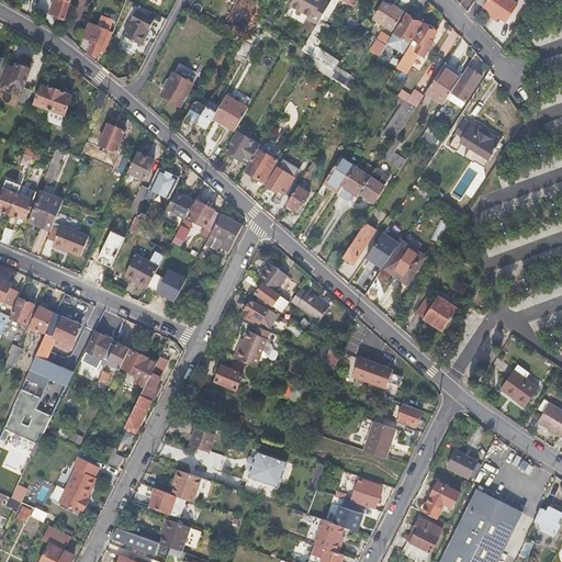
[(56,15),(64,18),(70,0),(71,1),(71,0),(55,0),(52,13),(56,14),(56,15)]
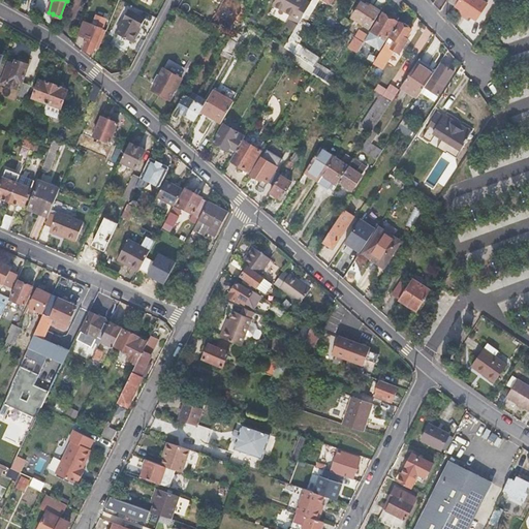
[(294,17),(303,0),(276,0),(273,5),(294,17)]
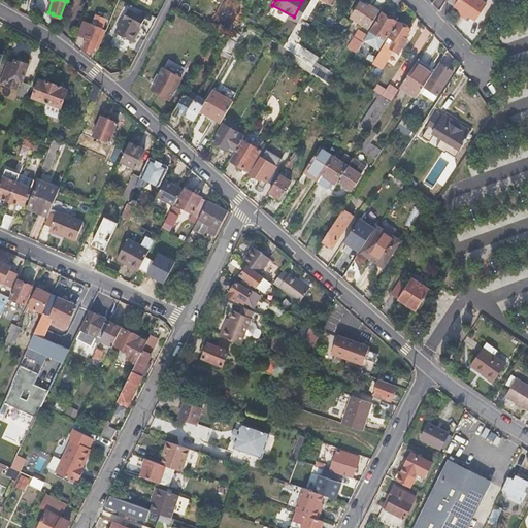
[(305,22),(318,0),(311,0),(300,19),(305,22)]
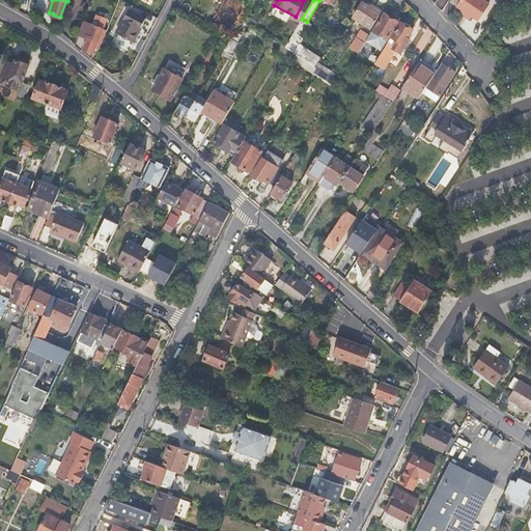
[(462,0),(458,6),(465,10),(472,15),(478,19),(487,4),(481,0),(462,0)]
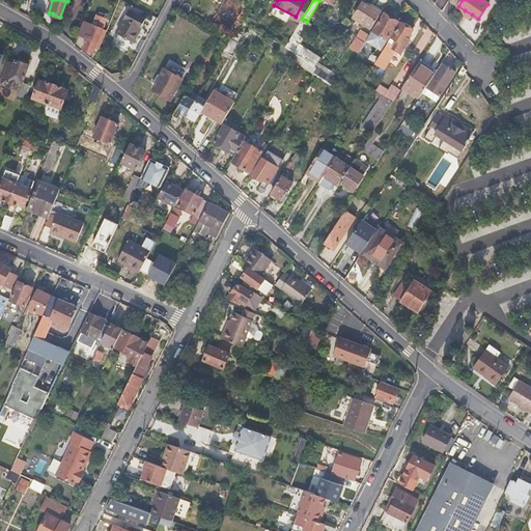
[(364,24),(372,28),(383,11),(374,6),(373,9),(362,2),(355,15),(366,21),(364,24)]
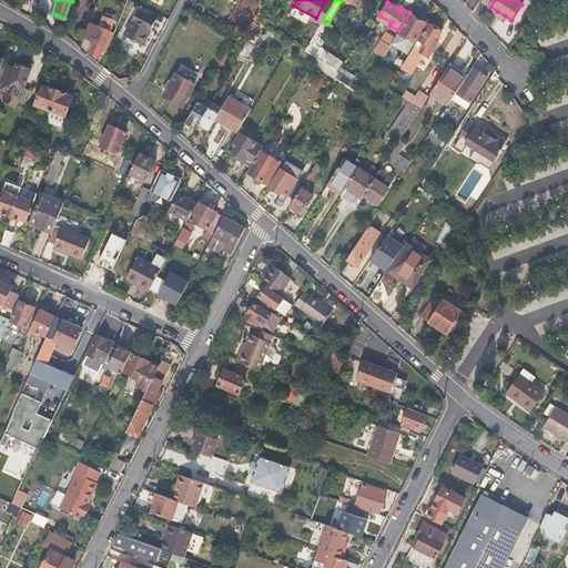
[(354,7),(345,23),(358,31),(369,11),(365,9),(363,12),(354,7)]
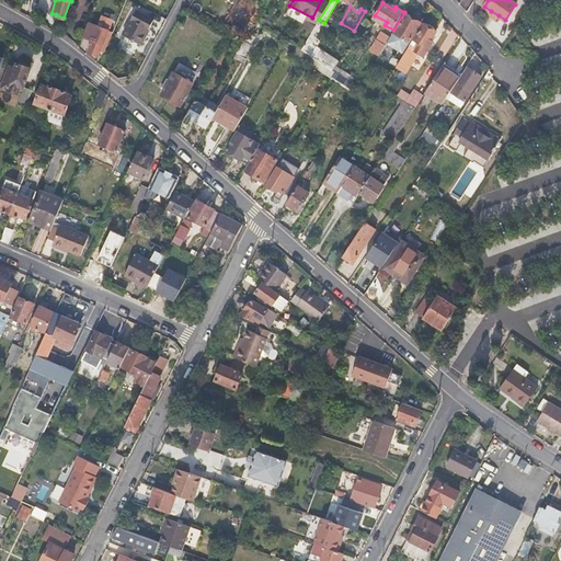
[(123,36),(141,46),(156,20),(137,11),(123,36)]
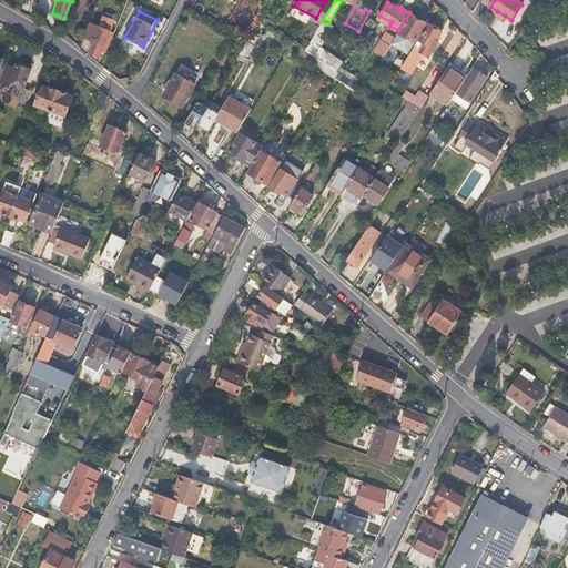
[(415,43),(426,24),(421,20),(413,14),(401,33),(415,43)]
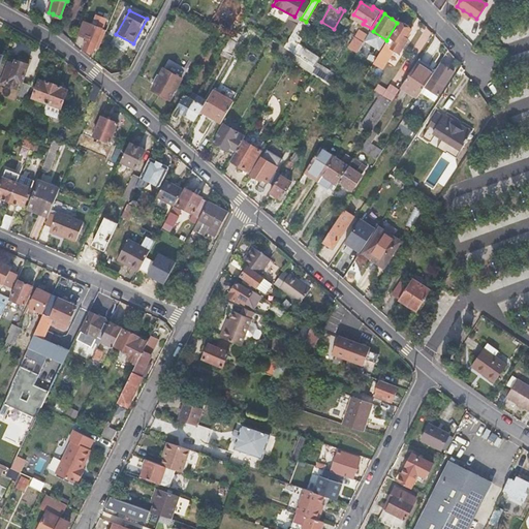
[(300,57),(305,48),(299,43),(310,25),(306,22),(301,19),(284,48),(297,55),(300,57)]
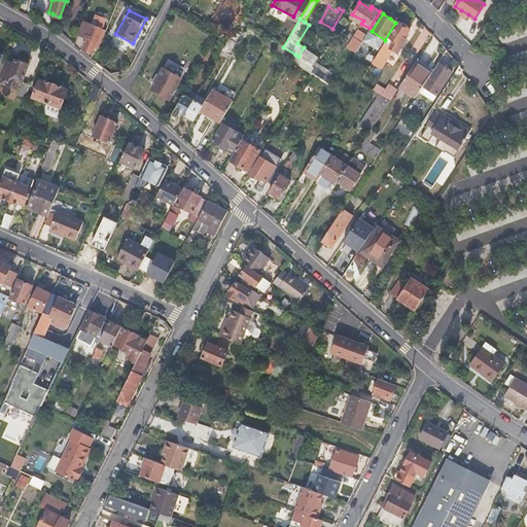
[(94,47),(98,49),(105,30),(82,22),(79,35),(88,38),(84,49),(93,53),(94,47)]
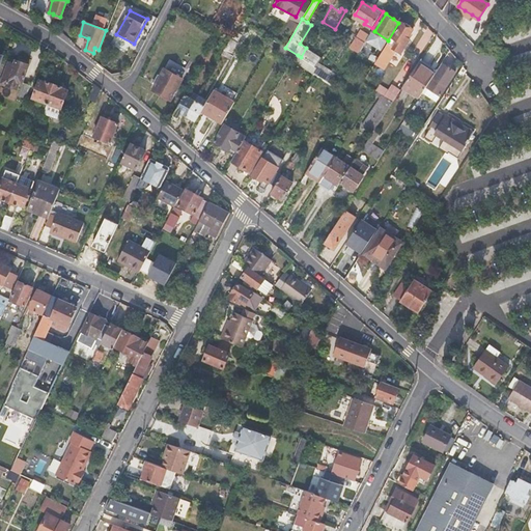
[(392,37),(388,44),(394,48),(393,49),(401,54),(411,40),(409,38),(414,31),(412,30),(413,27),(407,24),(403,25),(402,24),(393,38),(392,37)]
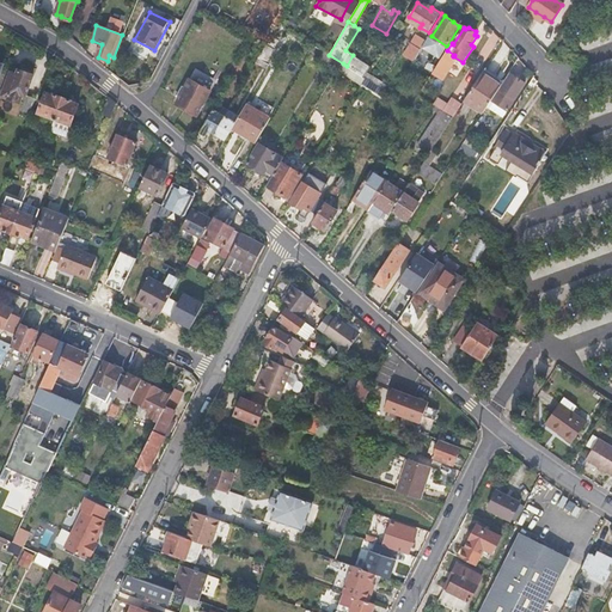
[(405,55),(414,61),(427,41),(422,37),(420,41),(416,38),(405,55)]
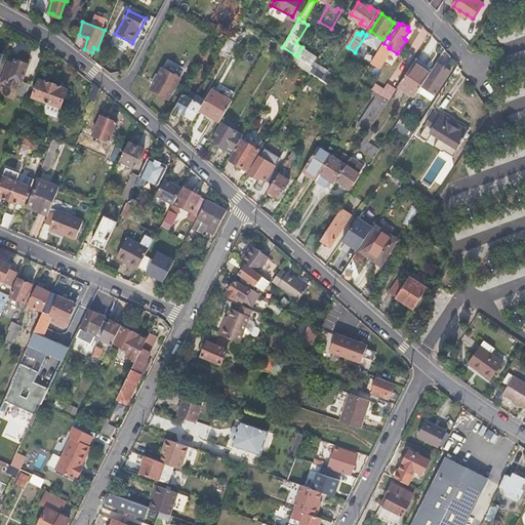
[(315,63),(318,57),(303,47),(297,56),(313,67),(315,63)]
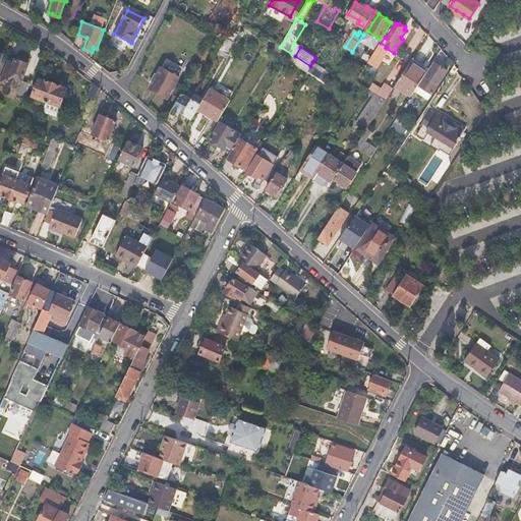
[(379,47),(372,56),(378,59),(383,50),(379,47)]
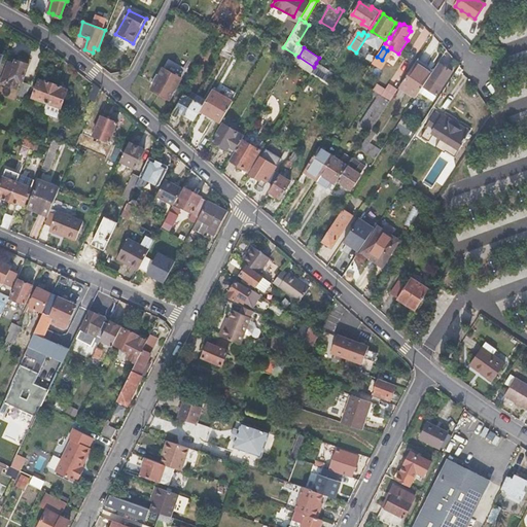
[(232,56),(222,50),(220,55),(230,60),(232,56)]
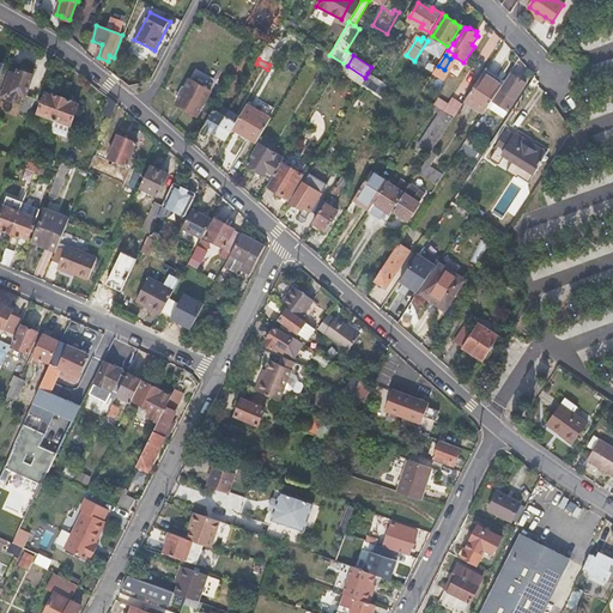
[(2,74),(0,80),(0,95),(22,104),(19,111),(29,115),(35,99),(25,95),(32,76),(31,74),(31,71),(24,68),(22,70),(19,70),(17,74),(11,71),(8,77),(2,74)]
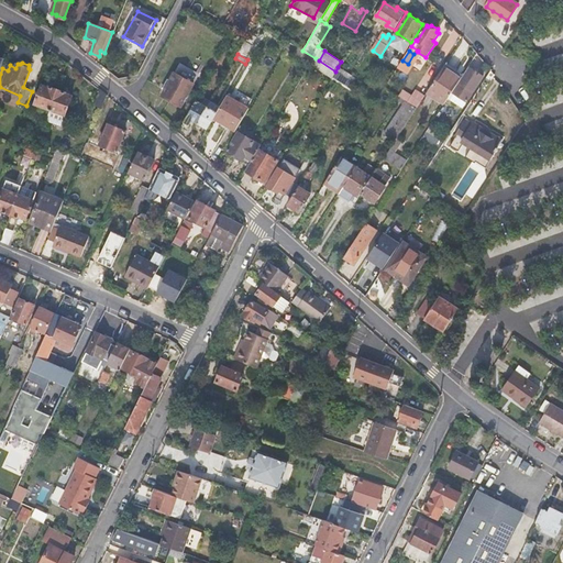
[(452,91),(461,78),(444,66),(428,92),(444,103),(448,99),(452,91)]
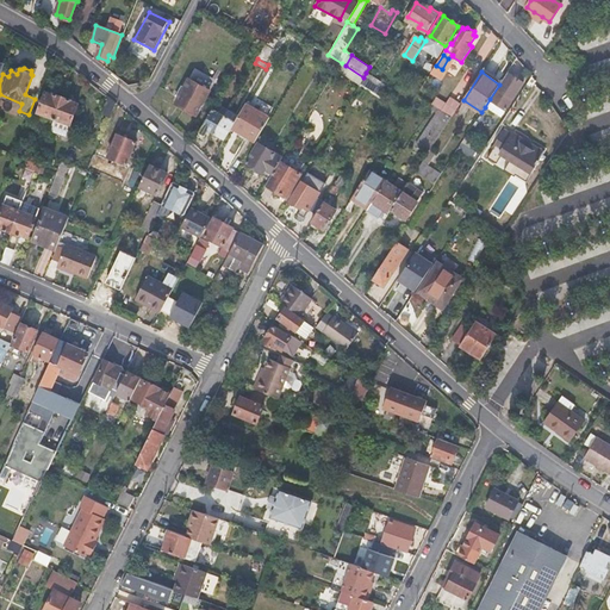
[(499,85),(490,99),(505,110),(523,82),(508,72),(499,85)]
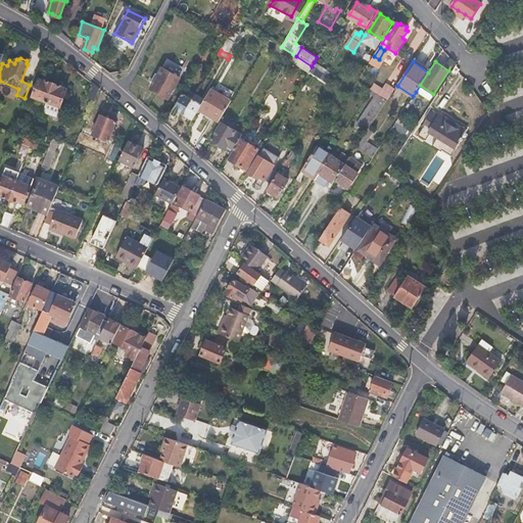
[(314,62),(312,66),(313,67),(328,77),(330,73),(314,62)]
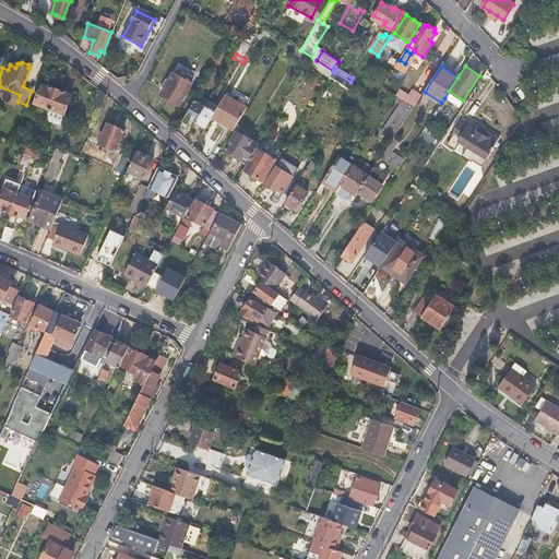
[(174,72),(162,95),(180,105),(192,83),(174,72)]
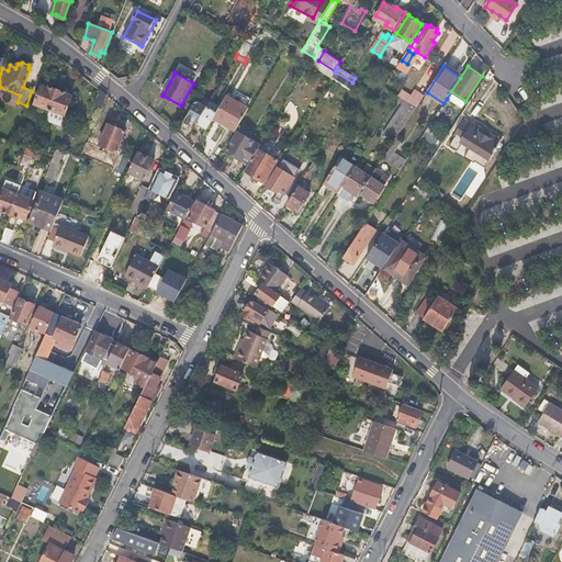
[(349,87),(352,82),(336,72),(334,77),(349,87)]
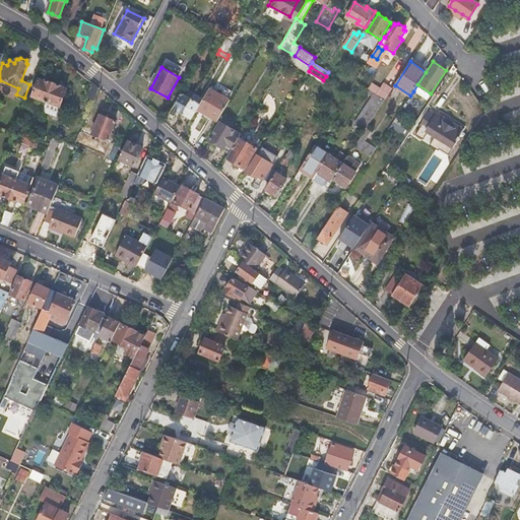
[(194,71),(182,93),(185,95),(194,77),(195,78),(198,73),(194,71)]
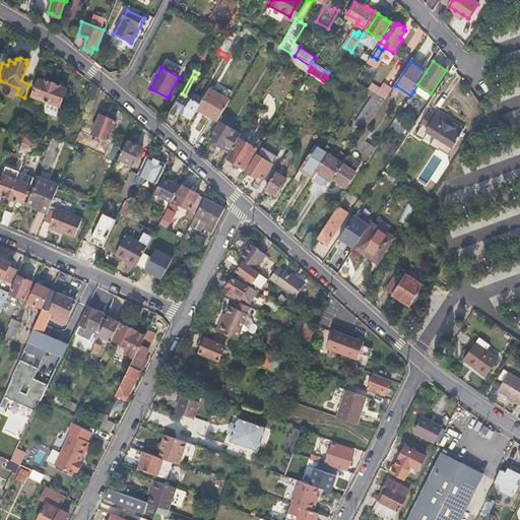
[(33,95),(46,101),(53,82),(46,80),(46,81),(40,78),(33,95)]
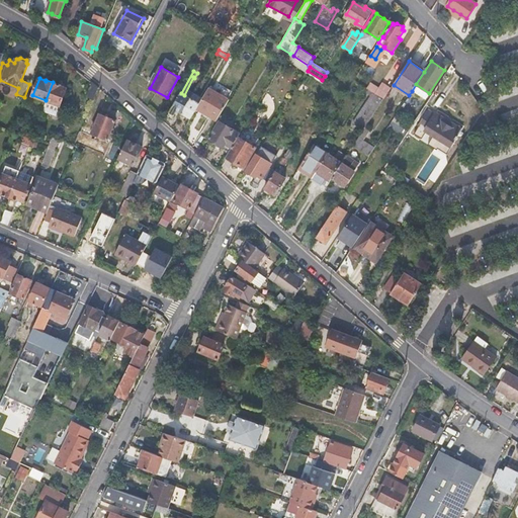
[(53,82),(46,100),(61,105),(67,89),(61,86),(61,85),(53,82)]
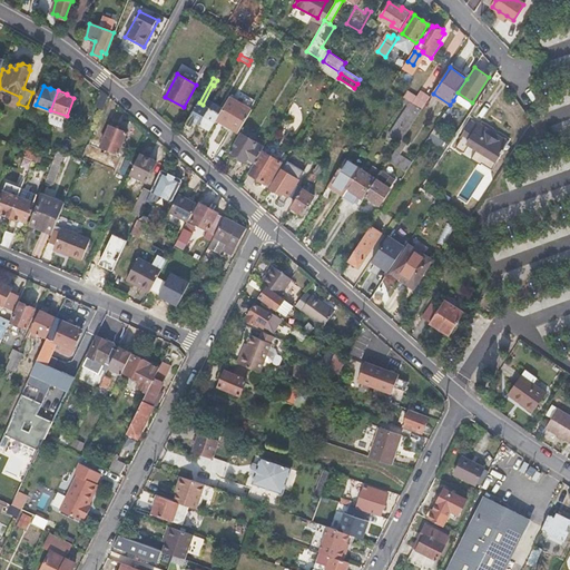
[(102,110),(108,97),(101,91),(96,107),(102,110)]
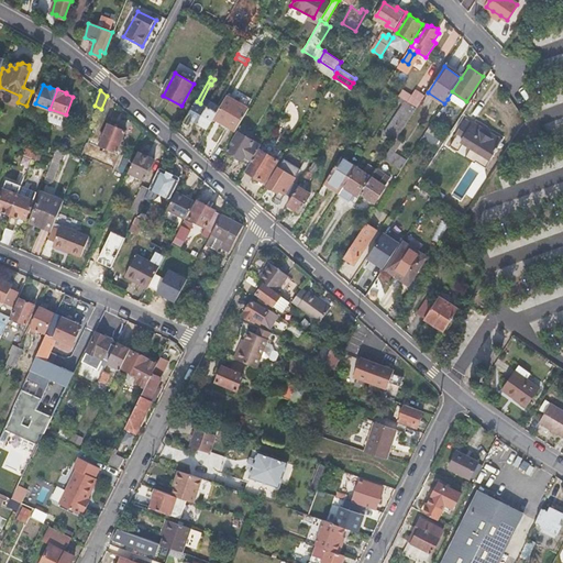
[(406,101),(417,109),(424,96),(416,90),(411,97),(404,91),(399,97),(406,101)]
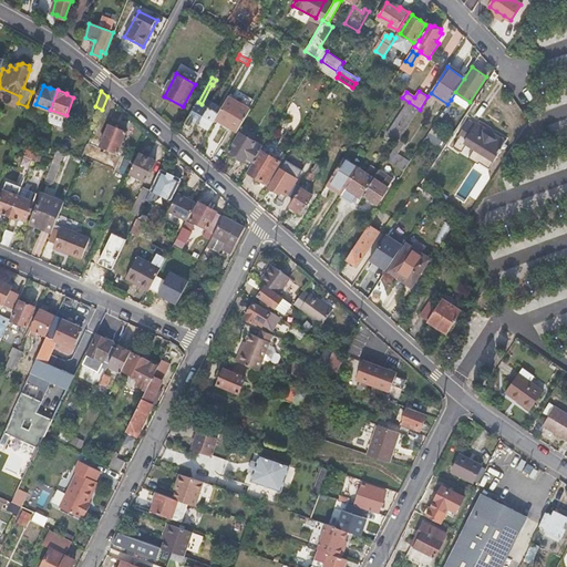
[(465,110),(470,102),(455,92),(451,100),(465,110)]
